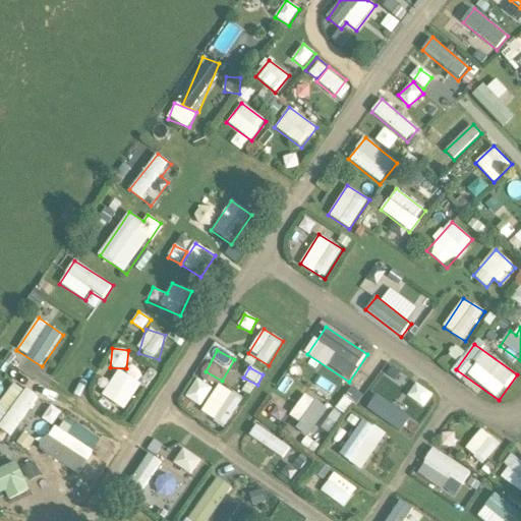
[(101,396),(125,411),(142,384),(118,368),(101,396)]
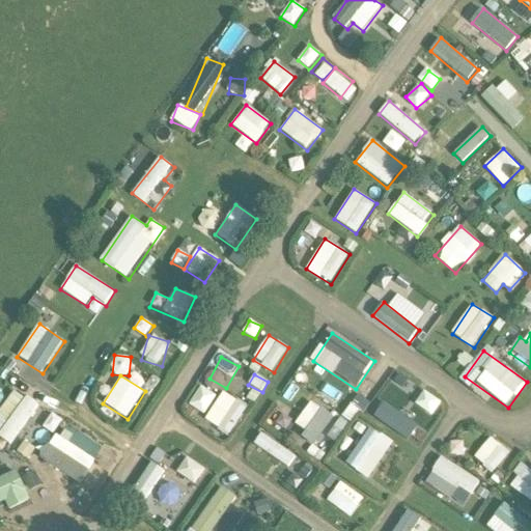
[(407,394),(426,410),(435,398),(415,383),(407,394)]
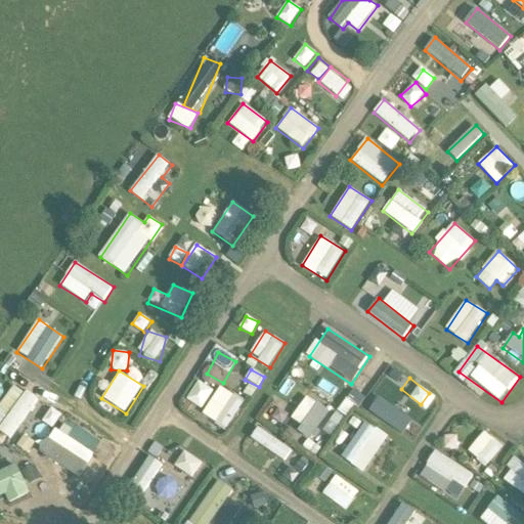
[(186,399),(203,409),(215,390),(199,381),(186,399)]
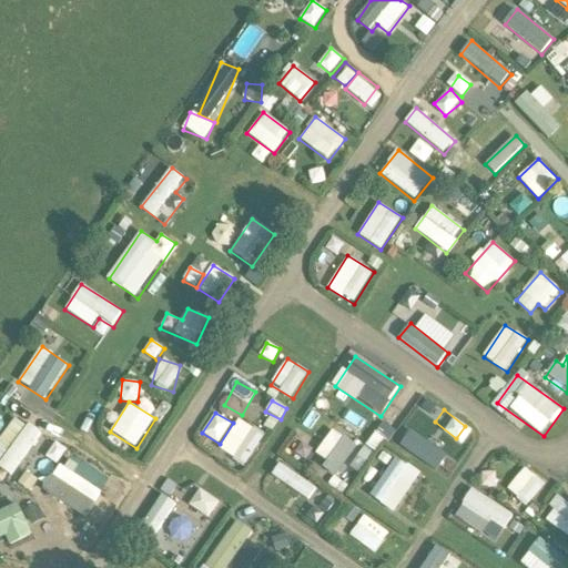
[(0,467),(13,476),(42,433),(17,416),(0,442),(0,447),(7,452),(0,460),(0,467)]
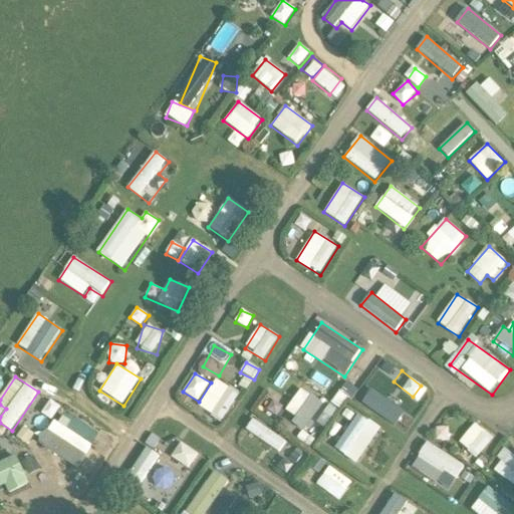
[(197,408),(222,423),(240,394),(216,378),(197,408)]
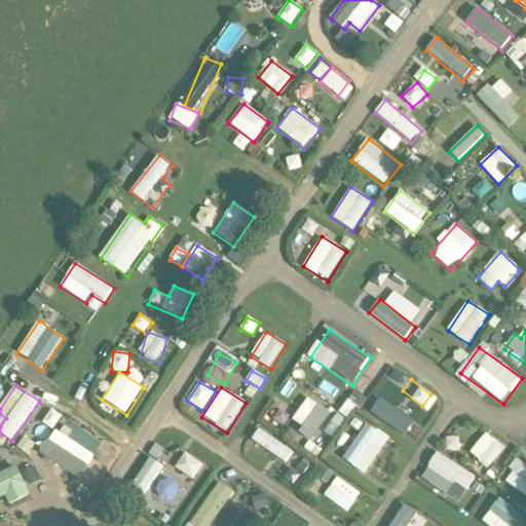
[(404,393),(389,414),(415,431),(428,411),(404,393)]
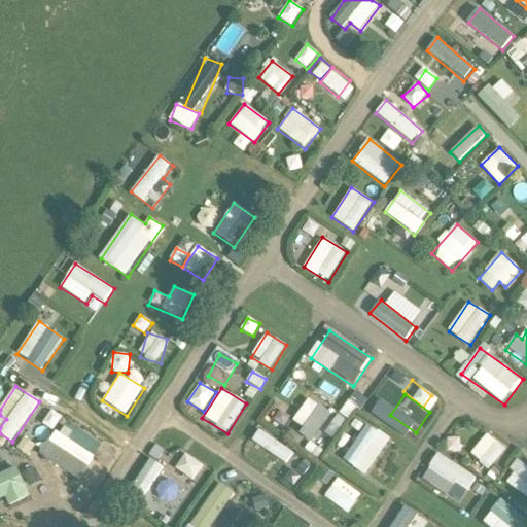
[(304,428),(300,436),(314,444),(331,412),(307,399),(293,423),(304,428)]
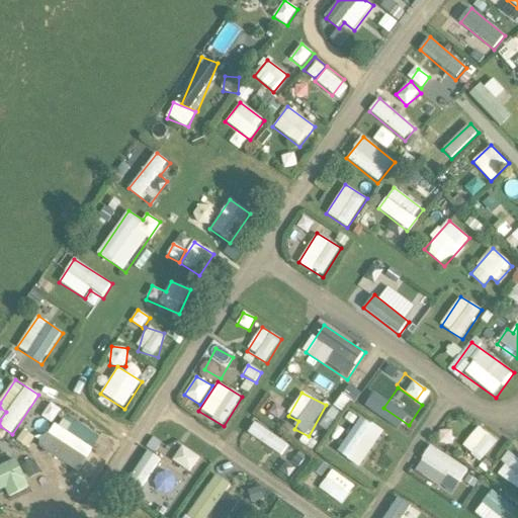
[(272,397),(264,412),(279,420),(287,404),(272,397)]
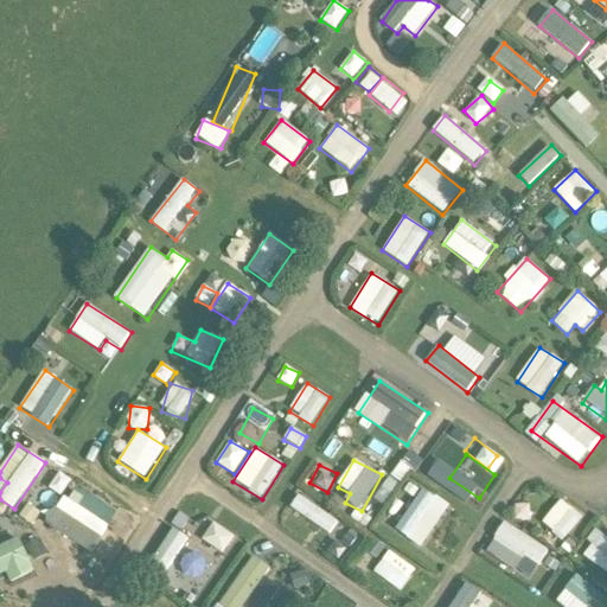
[(50,490),(62,497),(72,479),(59,473),(50,490)]
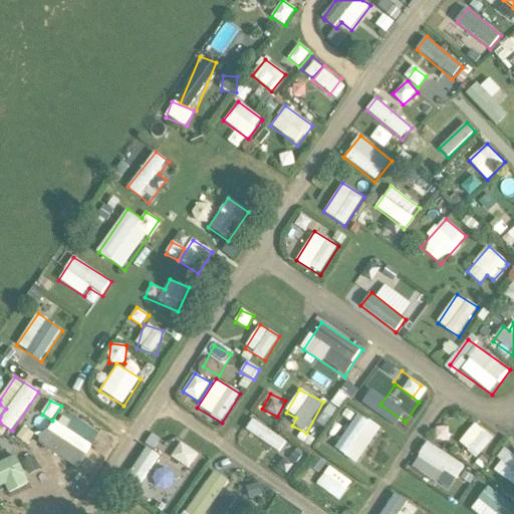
[(334,448),(356,464),(382,430),(360,414),(334,448)]
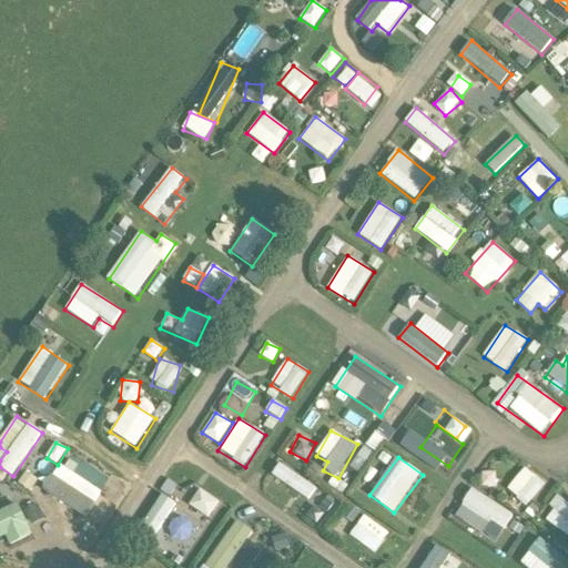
[(272,474),(308,503),(317,490),(281,463),(272,474)]
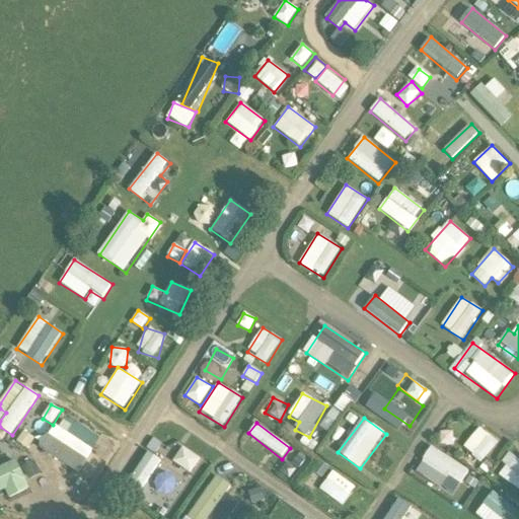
[(79,473),(94,450),(56,424),(40,447),(79,473)]
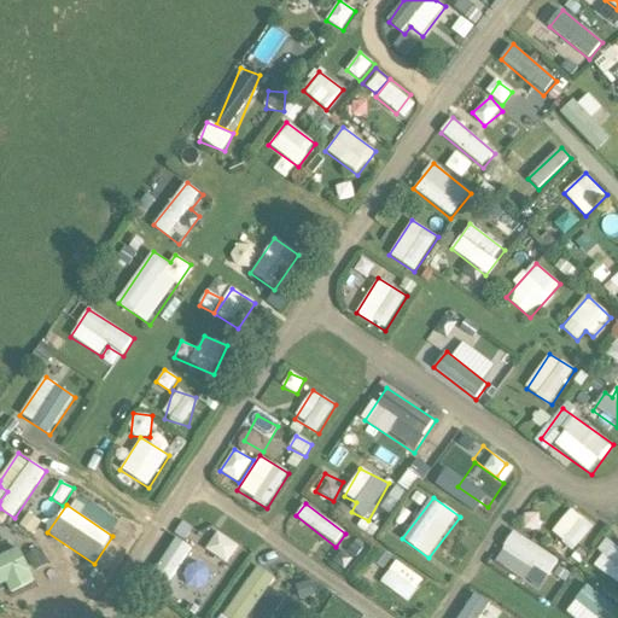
[(551,530),(571,552),(594,530),(575,508),(551,530)]
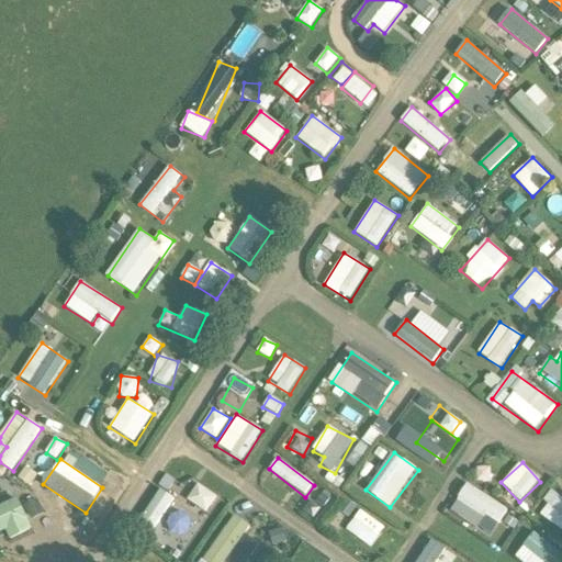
[(199,483),(188,499),(206,514),(218,497),(199,483)]
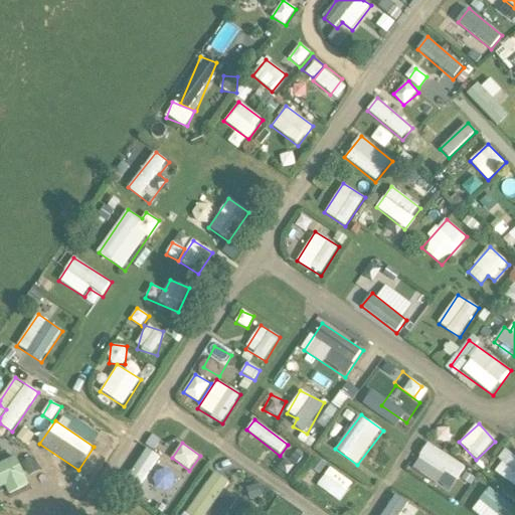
[(422,448),(412,470),(441,483),(451,460),(422,448)]
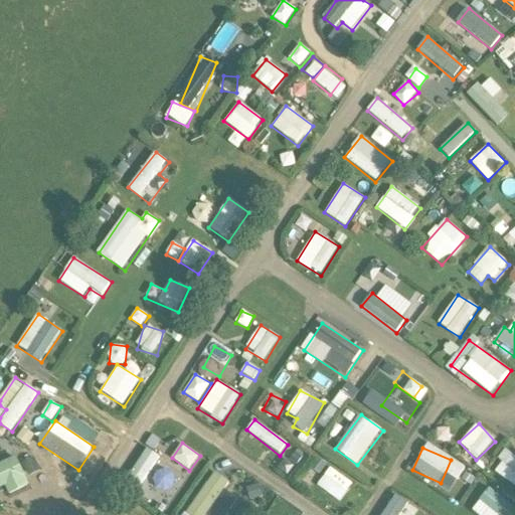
[(514,488),(514,456),(509,451),(493,470),(514,488)]
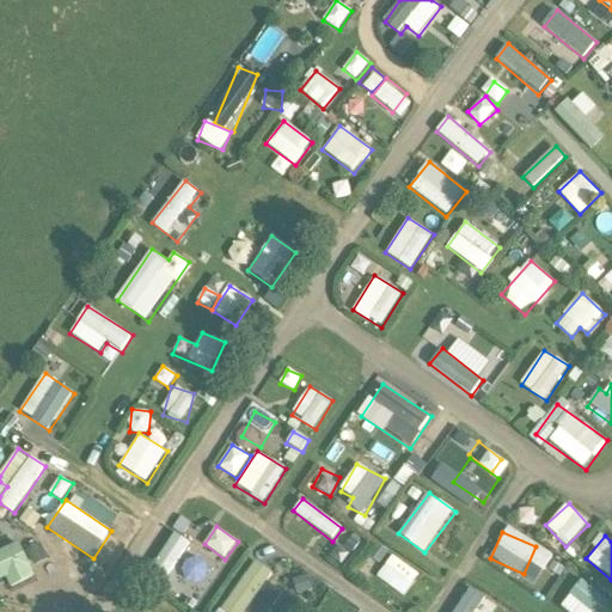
[(179,588),(199,552),(173,538),(153,574),(179,588)]
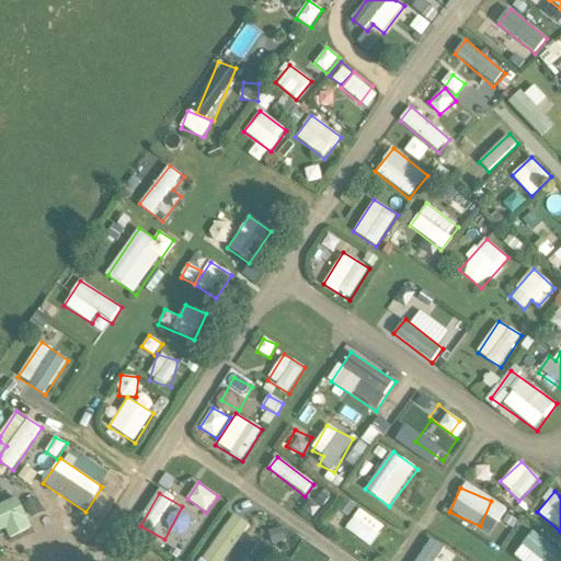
[(0,528),(6,541),(33,529),(19,497),(0,505),(0,528)]
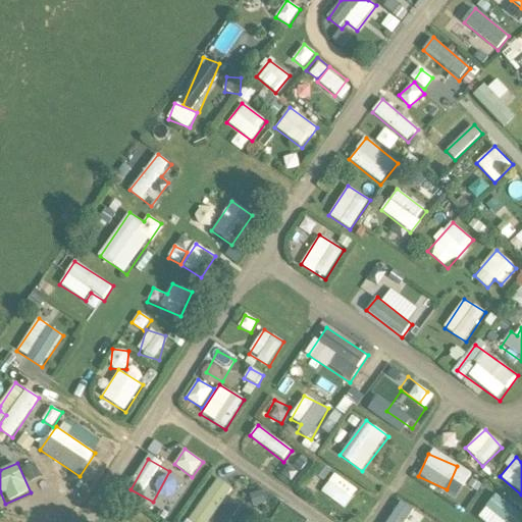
[(463,492),(472,477),(458,469),(449,485),(463,492)]
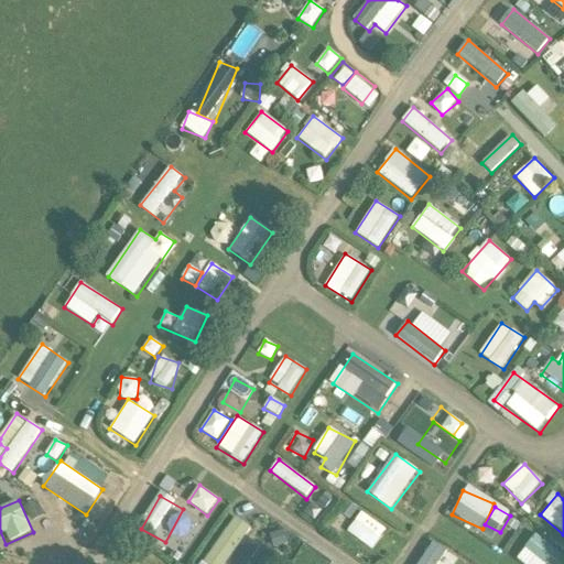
[(373,551),(390,530),(361,509),(346,531),(373,551)]
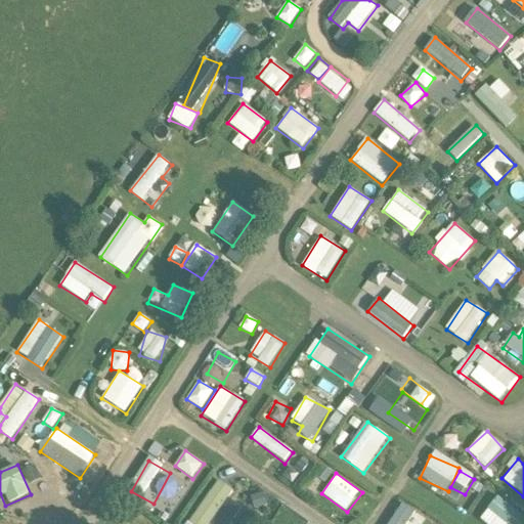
[(214,523),(233,488),(216,479),(190,523),(214,523)]
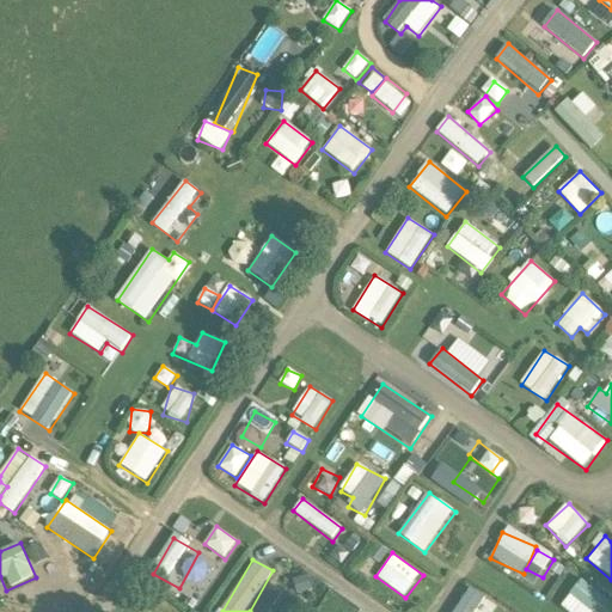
[(611,611),(611,605),(583,580),(561,606),(567,611),(611,611)]
